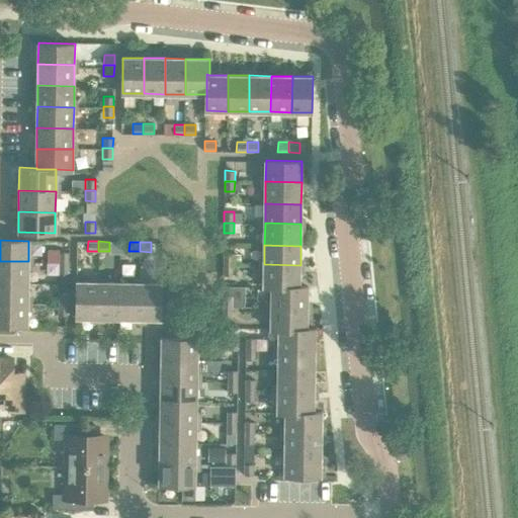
[(58,262),(68,263),(69,252),(59,252),(58,262)]
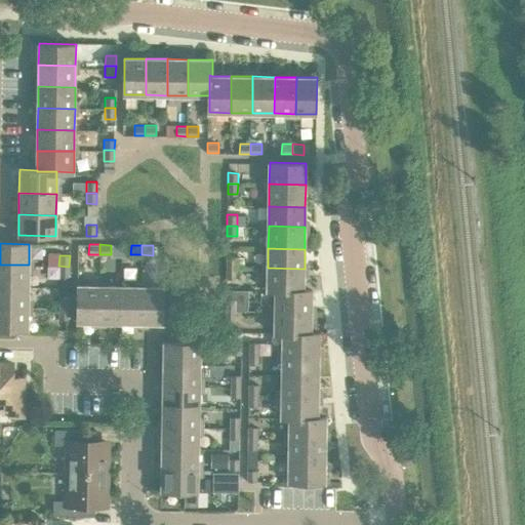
[(226,267),(236,267),(236,256),(226,256),(226,267)]
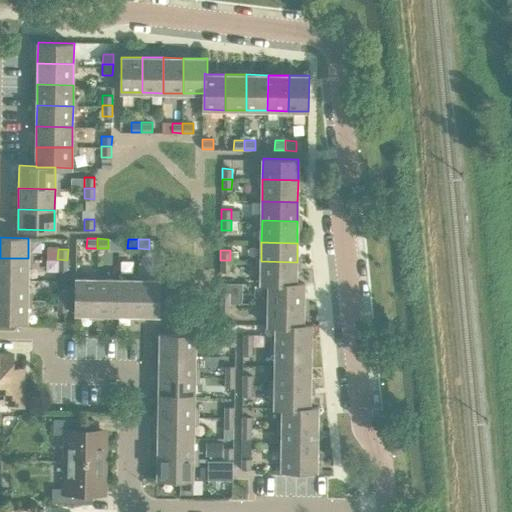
[(0,278),(27,279),(28,258),(0,258),(0,278)]
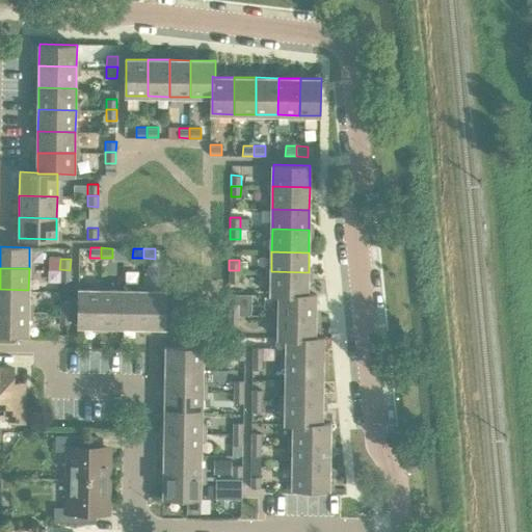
[(70,281),(70,270),(59,269),(59,281),(70,281)]
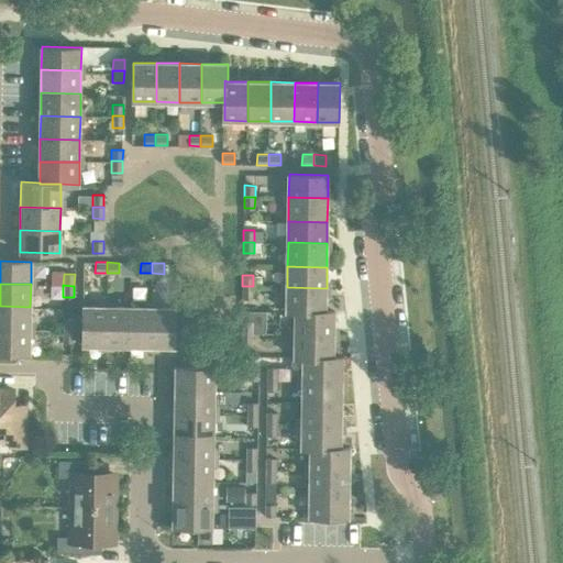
[(253,298),(253,286),(242,286),(242,298),(253,298)]
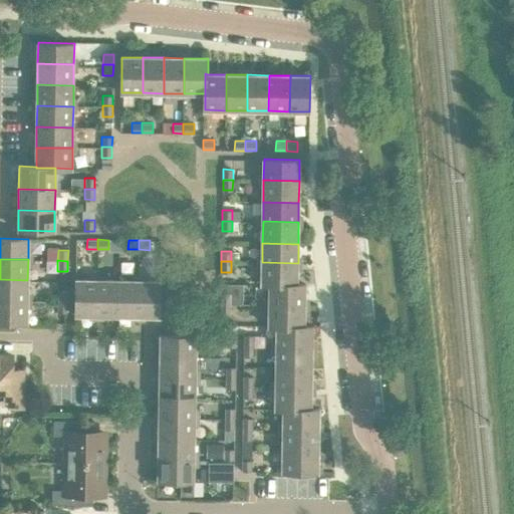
[(262,262),(262,284),(269,284),(297,285),(297,283),(298,263),(262,262)]
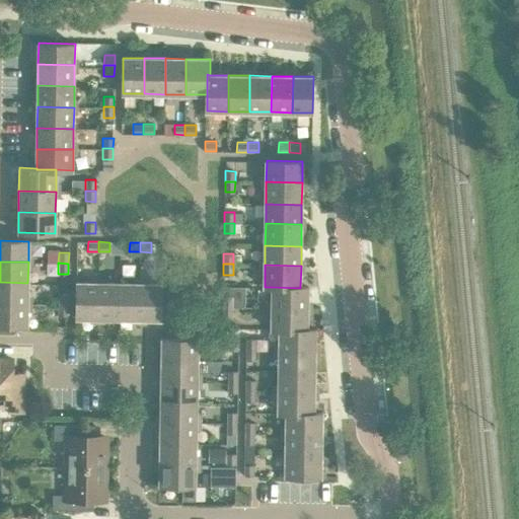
[(0,303),(27,304),(27,283),(0,282),(0,303)]
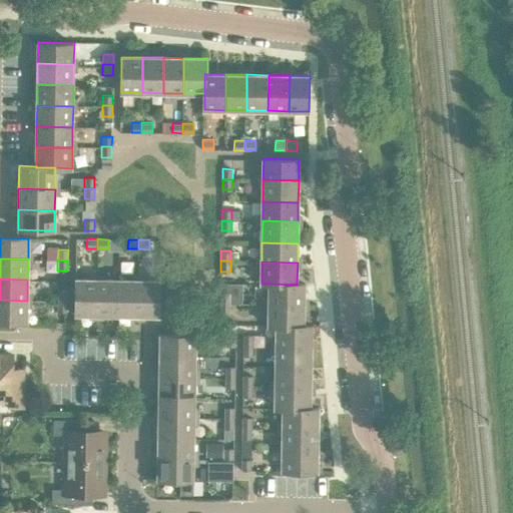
[(96,316),(96,279),(75,279),(75,315),(96,316)]
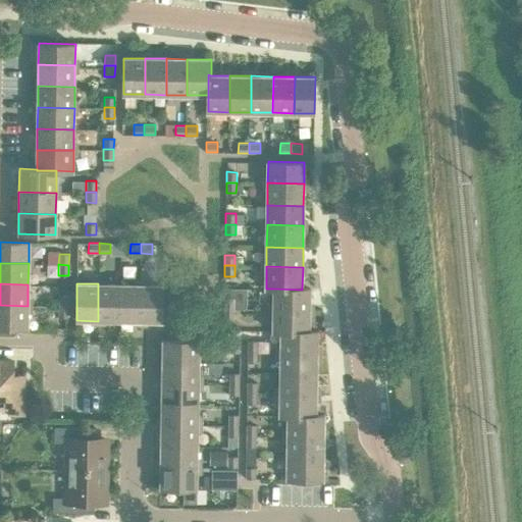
[(119,321),(120,284),(98,283),(98,321),(119,321)]
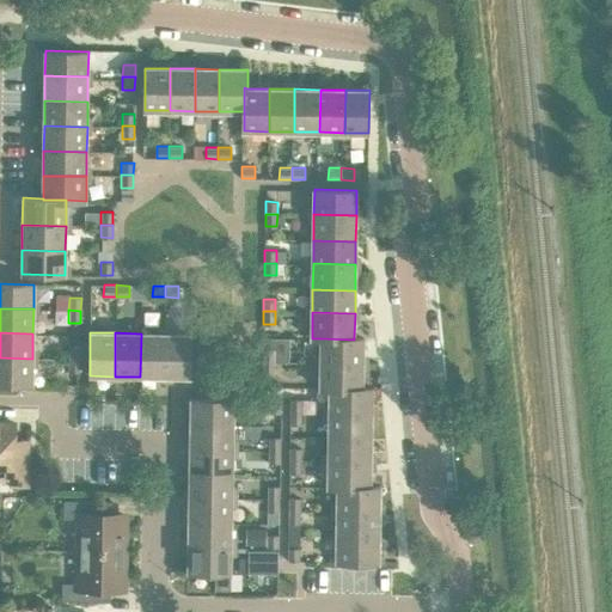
[(165,377),(166,334),(141,334),(140,377),(165,377)]
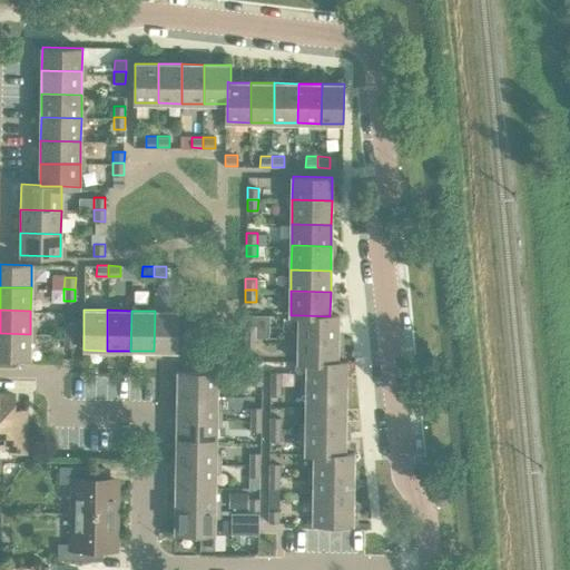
[(155,311),(154,351),(177,352),(178,311),(155,311)]
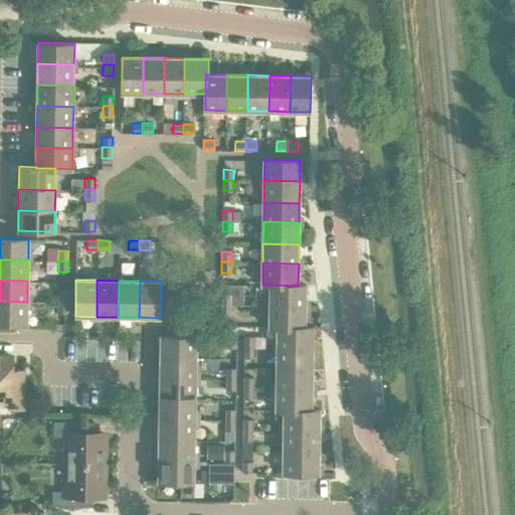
[(270,285),(270,305),(306,306),(306,286),(306,284),(298,284),(298,286),(270,285)]
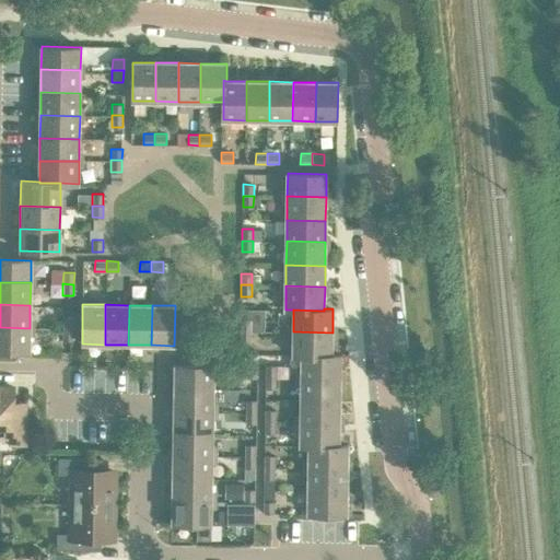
[(62,328),(73,328),(73,317),(62,317),(62,328)]
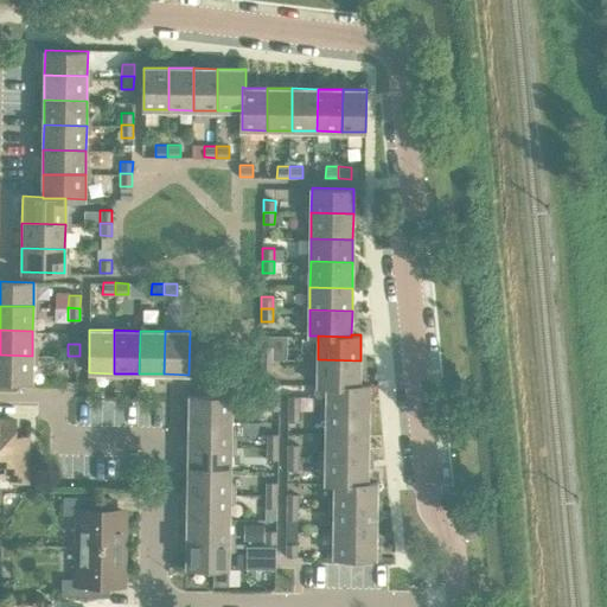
[(260,358),(272,359),(272,346),(261,346),(260,358)]
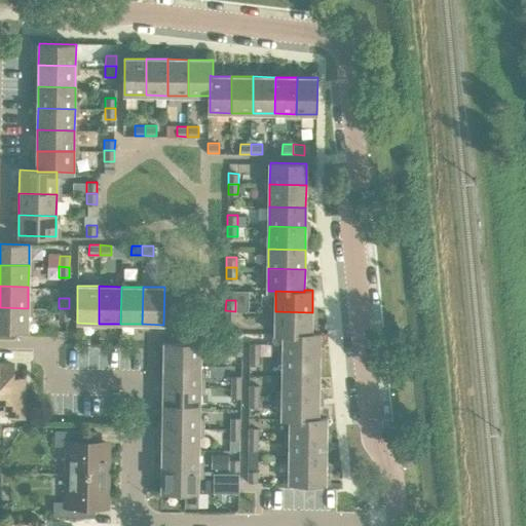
[(0,329),(28,330),(28,308),(0,307),(0,329)]
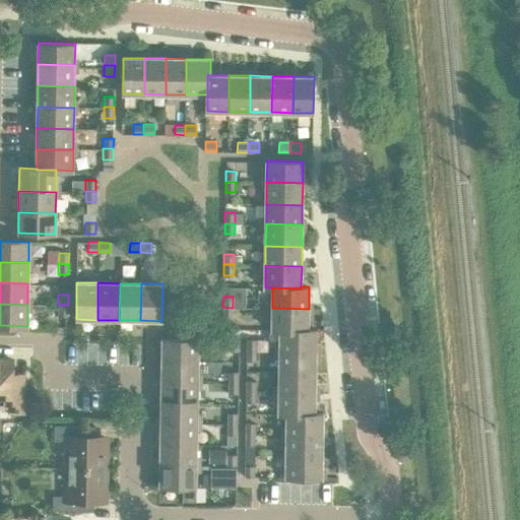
[(68,316),(68,305),(58,305),(58,316),(68,316)]
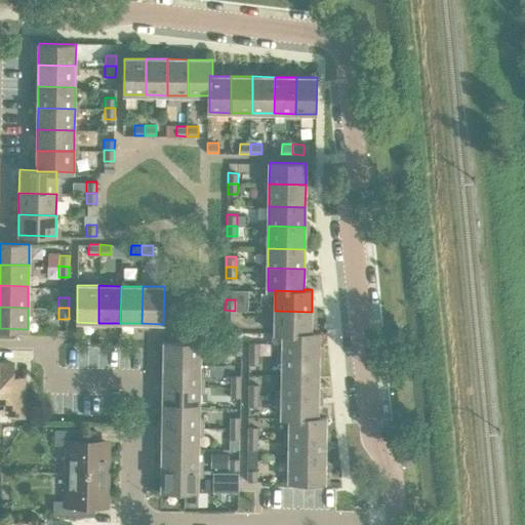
[(235,321),(235,311),(225,310),(225,321),(235,321)]
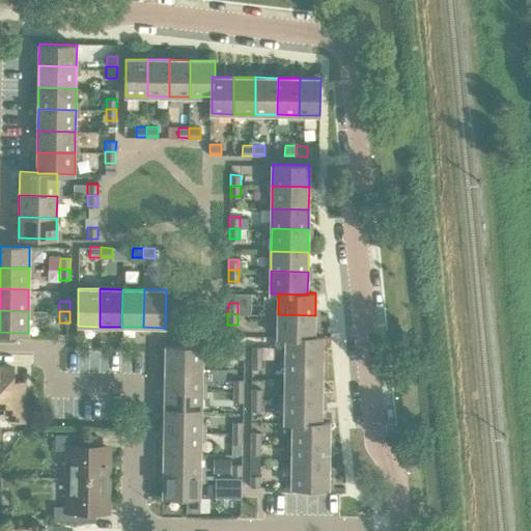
[(278,314),(277,337),(285,338),(314,338),(314,337),(315,315),(278,314)]
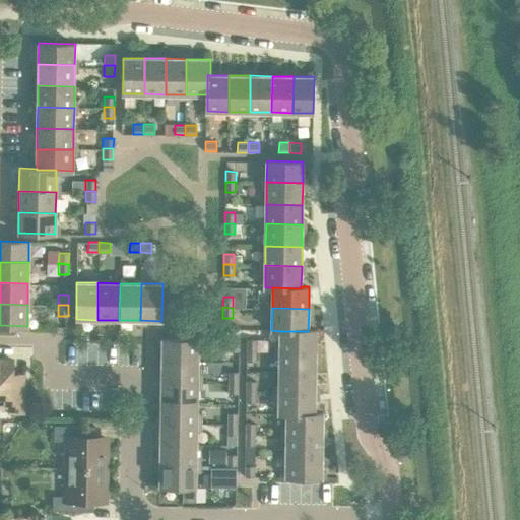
[(279,331),(279,351),(316,351),(316,331),(316,330),(308,330),(308,331),(279,331)]
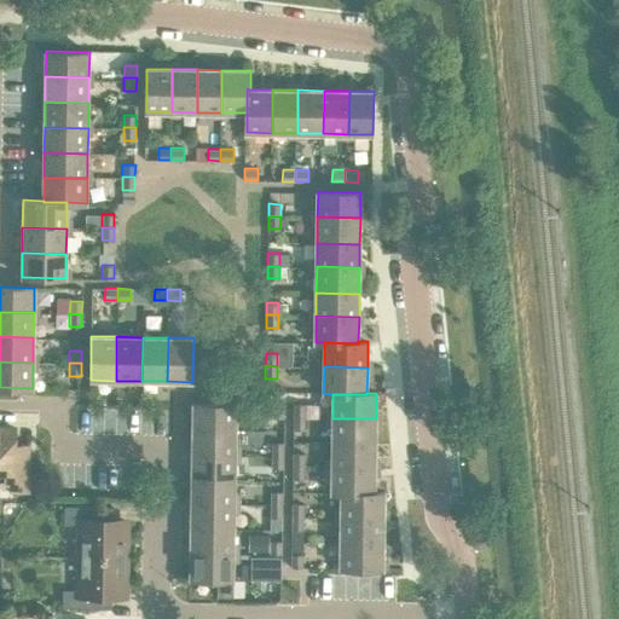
[(192,404),(192,429),(236,429),(236,404),(192,404)]
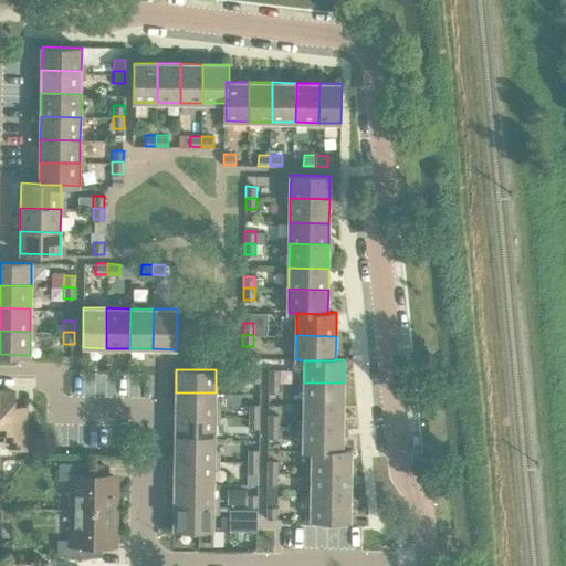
[(249,383),(259,383),(260,370),(249,370),(249,383)]
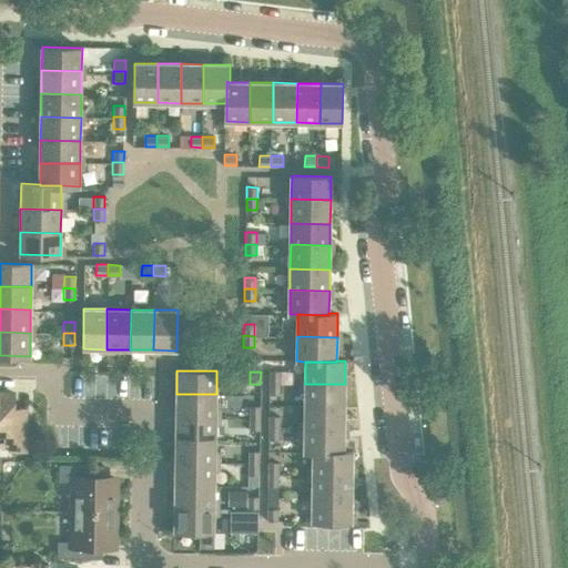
[(269,383),(280,383),(280,372),(269,372),(269,383)]
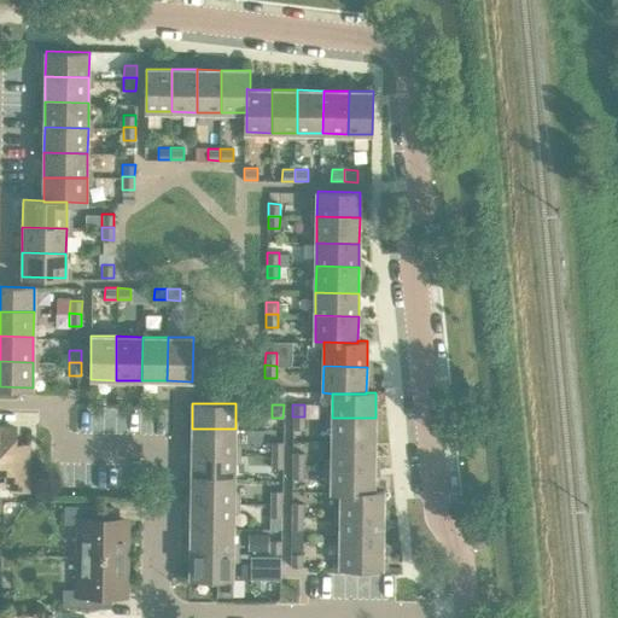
[(304,430),(304,417),(292,417),(292,430),(304,430)]
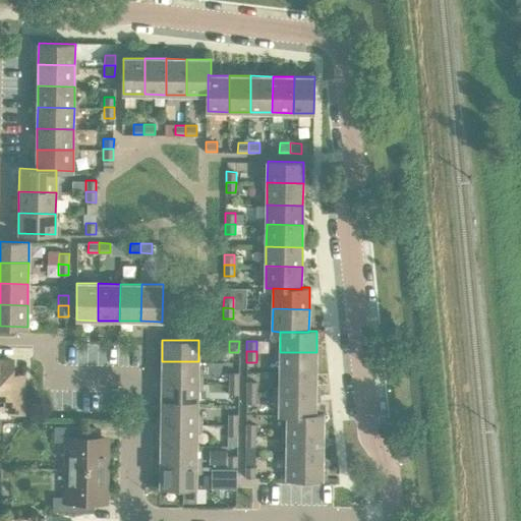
[(280,352),(280,373),(315,374),(316,352),(280,352)]
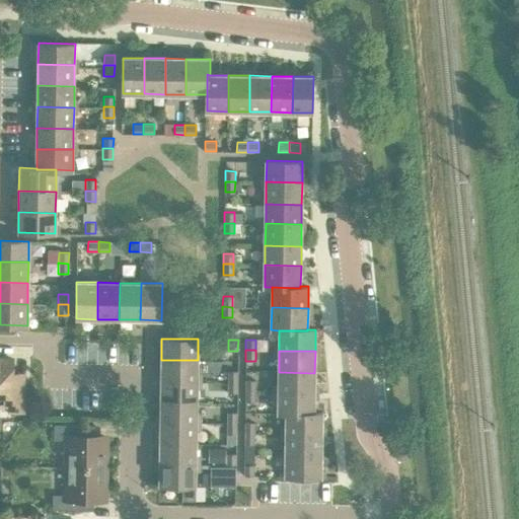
[(0,358),(0,399),(10,400),(10,413),(23,413),(24,374),(12,374),(12,359),(0,358)]
